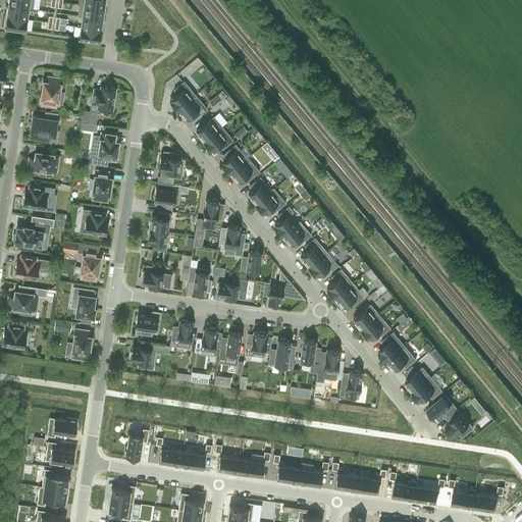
[(8,0),(8,6),(28,9),(28,8),(34,9),(34,8),(38,9),(39,0),(8,0)]
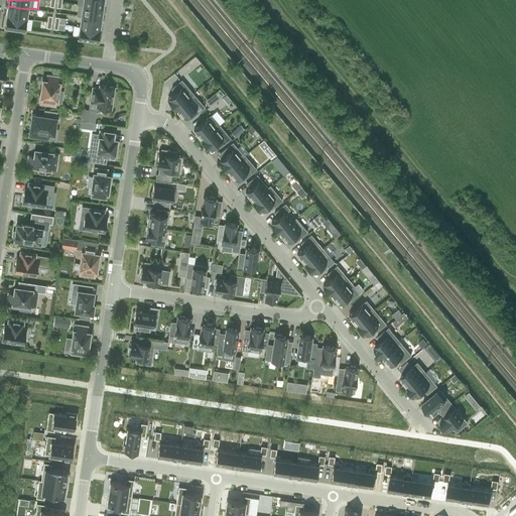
[(78,5),(77,15),(101,19),(102,8),(78,5)]
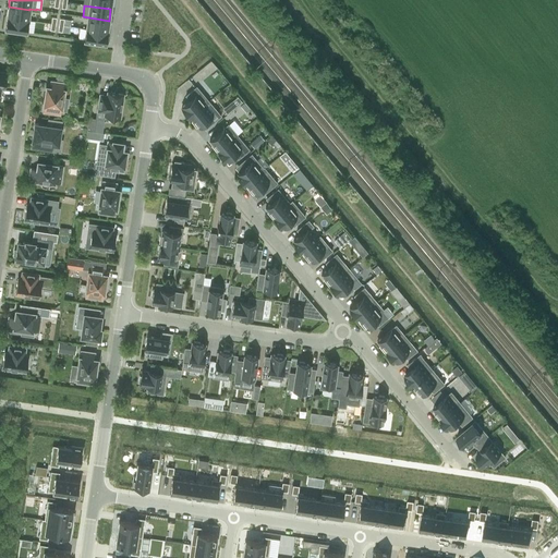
[(9,7),(7,17),(28,21),(29,10),(9,7)]
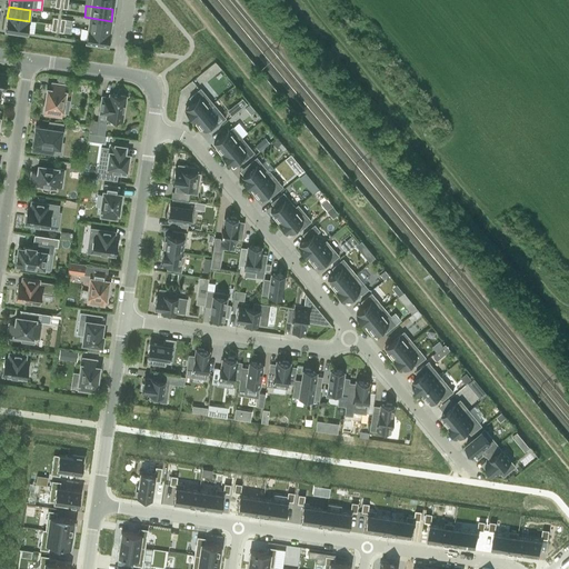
[(85,17),(85,18),(89,18),(87,30),(109,33),(111,21),(85,17)]
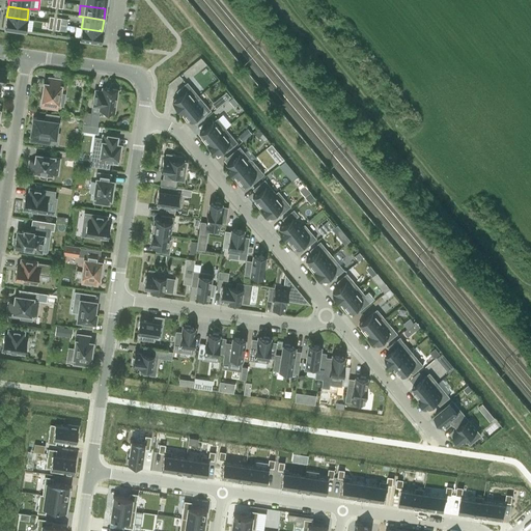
[(6,17),(4,28),(25,31),(27,20),(6,17)]
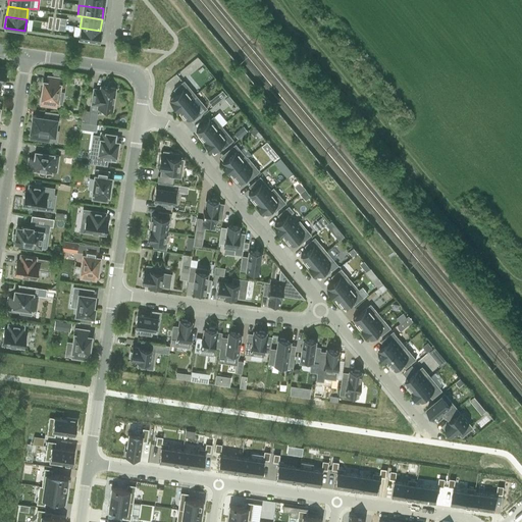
[(80,28),(79,39),(98,42),(100,31),(80,28)]
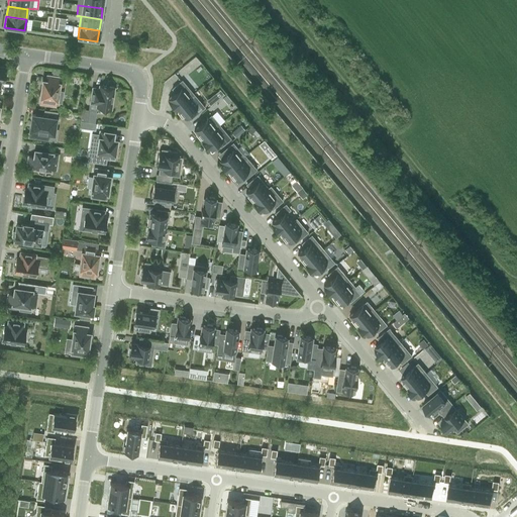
[(42,82),(39,103),(56,106),(56,102),(61,103),(63,92),(58,91),(60,78),(46,77),(45,82),(42,82)]
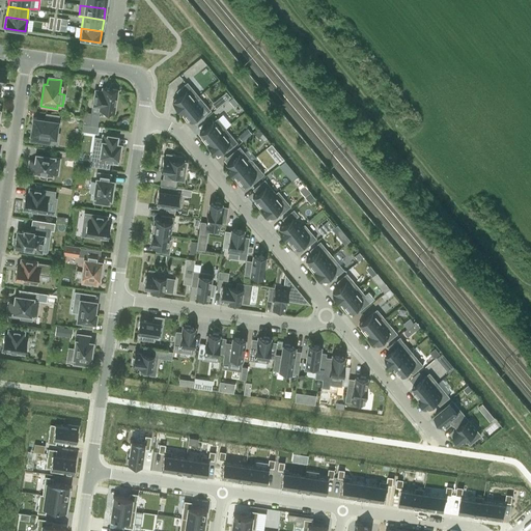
[(180,95),(172,103),(179,111),(180,112),(194,101),(198,98),(197,96),(186,83),(176,90),(180,95)]
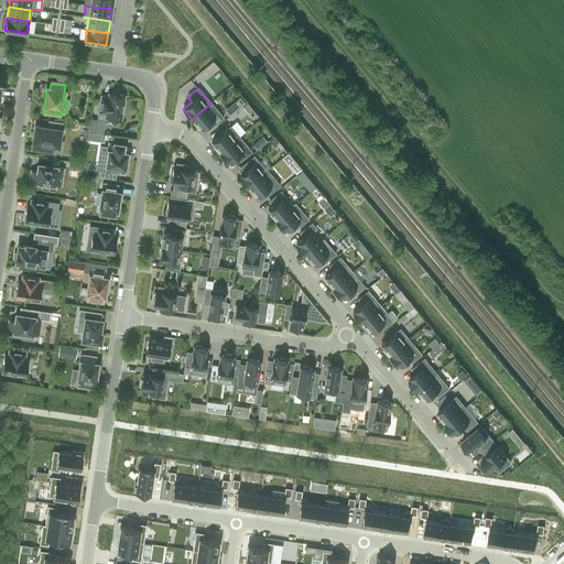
[(120,119),(123,96),(109,94),(108,98),(101,97),(99,111),(106,112),(106,117),(120,119)]
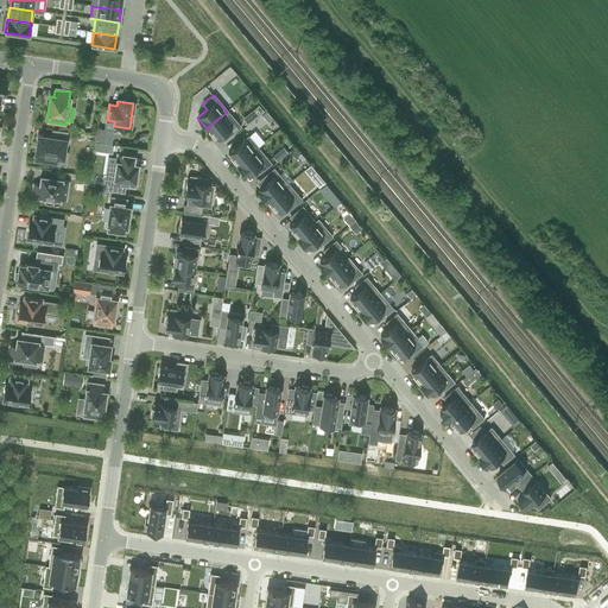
[(222,115),(207,128),(215,139),(220,135),(225,141),(240,127),(227,112),(222,115)]
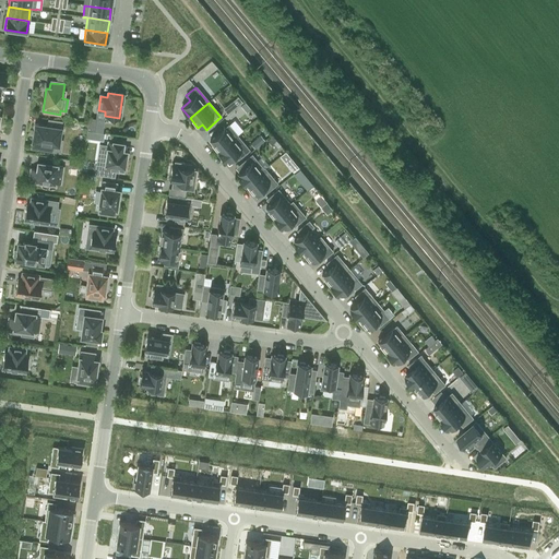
[(245,103),(240,106),(246,113),(250,109),(245,103)]
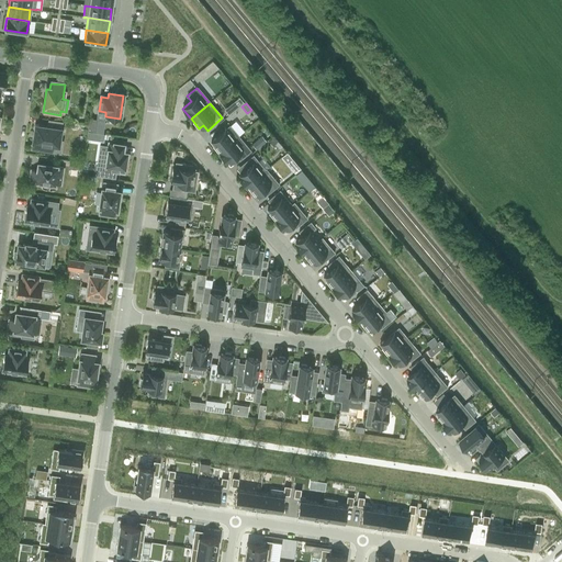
[(94,133),(97,120),(89,119),(87,132),(91,132),(94,133)]
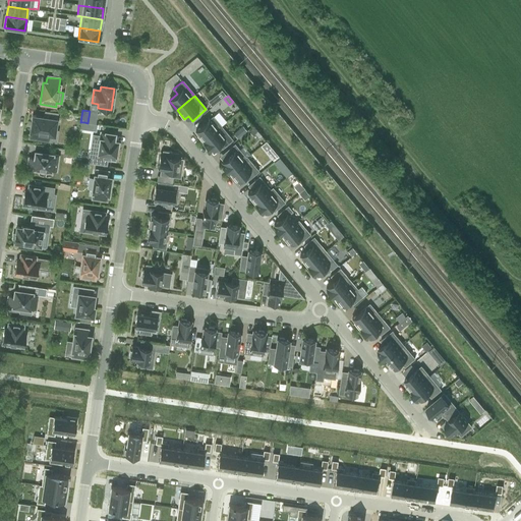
[(48,140),(49,134),(54,135),(57,113),(45,111),(44,117),(33,116),(29,137),(48,140)]
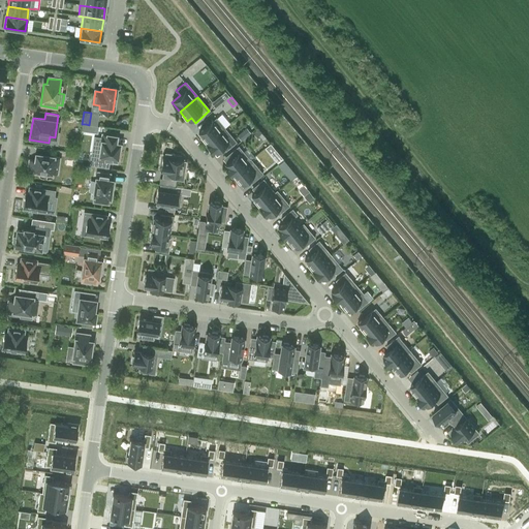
[(207,144),(224,129),(216,119),(198,133),(206,143),(207,144)]
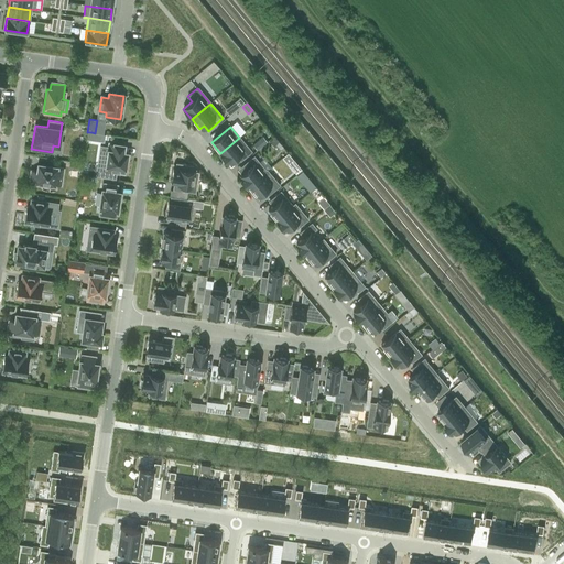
[(243,143),(239,138),(220,153),(219,154),(224,159),(225,159),(228,163),(237,155),(240,160),(241,161),(251,152),(250,151),(243,143)]
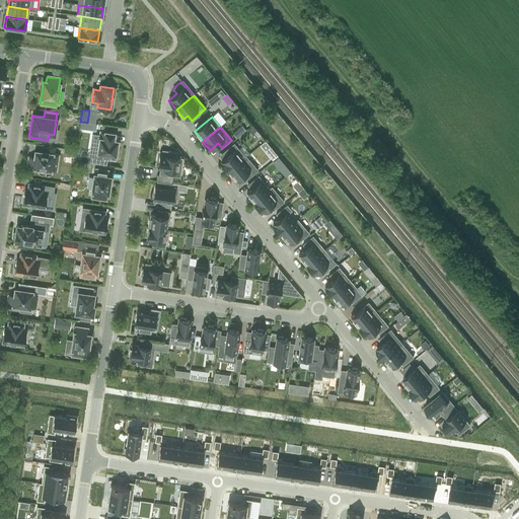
[(241,127),(236,130),(240,135),(245,131),(241,127)]
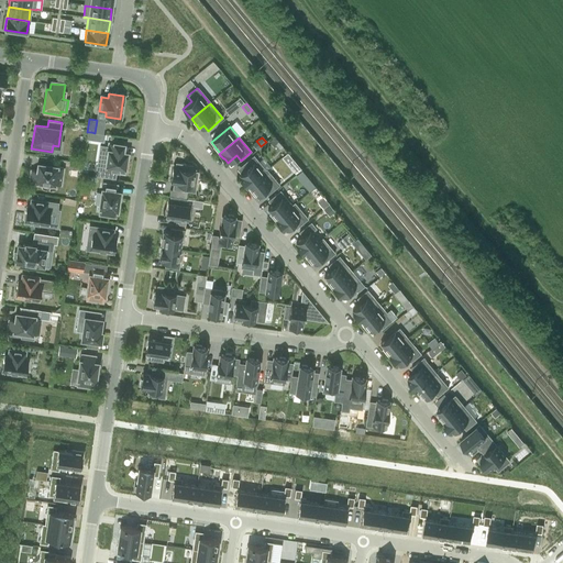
[(274,138),(268,142),(273,146),(278,142),(274,138)]
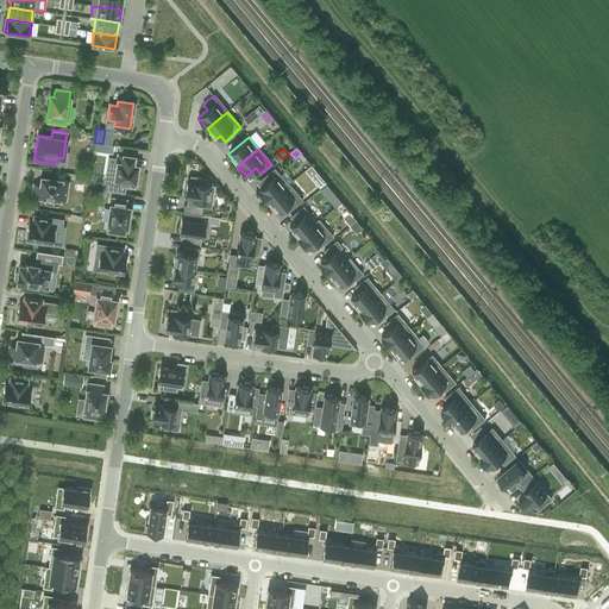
[(135,187),(137,173),(137,165),(132,165),(133,157),(118,155),(113,184),(135,187)]
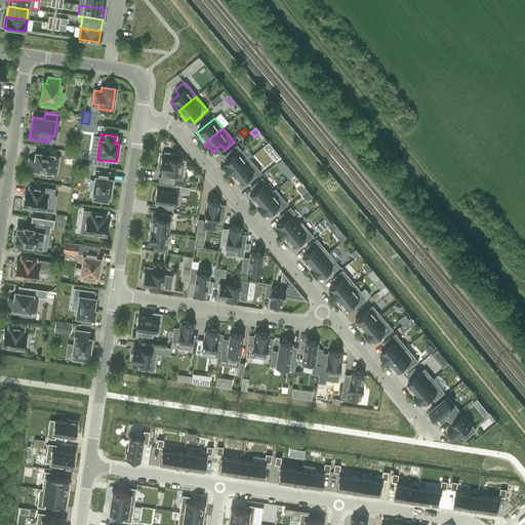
[(231,172),(247,159),(246,158),(236,146),(235,146),(226,154),(230,159),(223,164),(231,173),(231,172)]
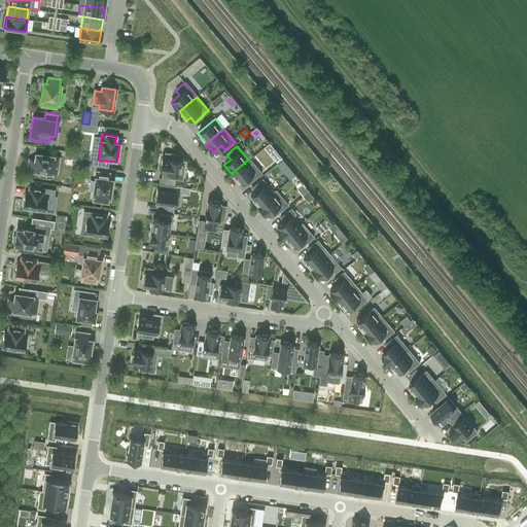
[(274,150),(269,154),(276,163),(281,159),(274,150)]
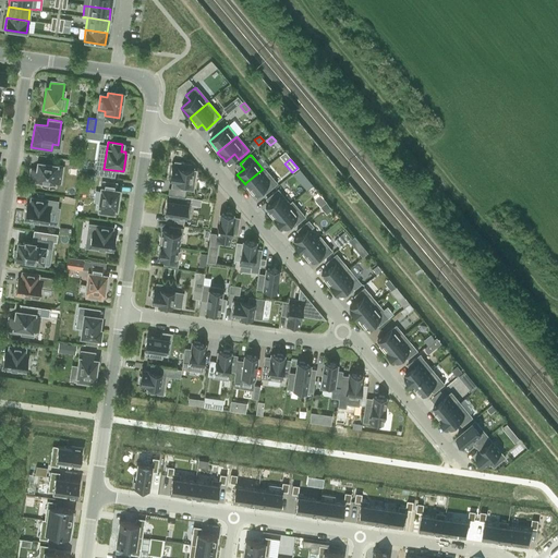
[(179,189),(192,191),(195,171),(189,170),(190,164),(174,161),(173,168),(171,168),(169,181),(180,182),(179,189)]
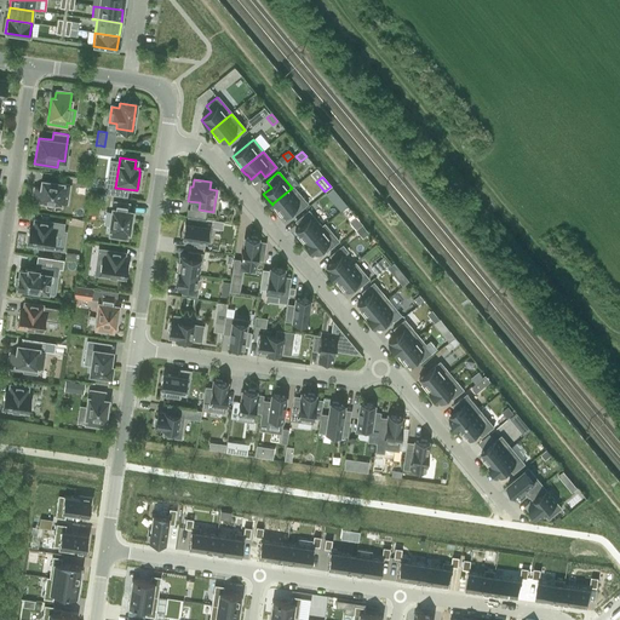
[(42,182),(41,188),(35,188),(33,199),(65,204),(68,185),(42,182)]
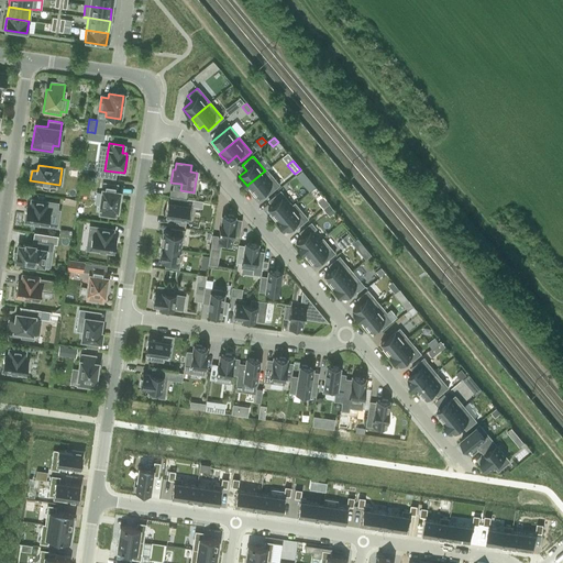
[(265,170),(247,185),(247,186),(256,196),(264,189),(268,195),(279,186),(278,184),(266,170),(265,170)]
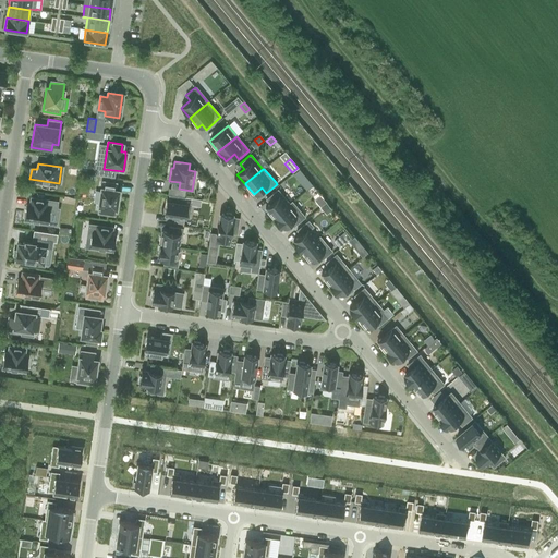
[(299,169),(292,174),(300,182),(305,178),(299,169)]
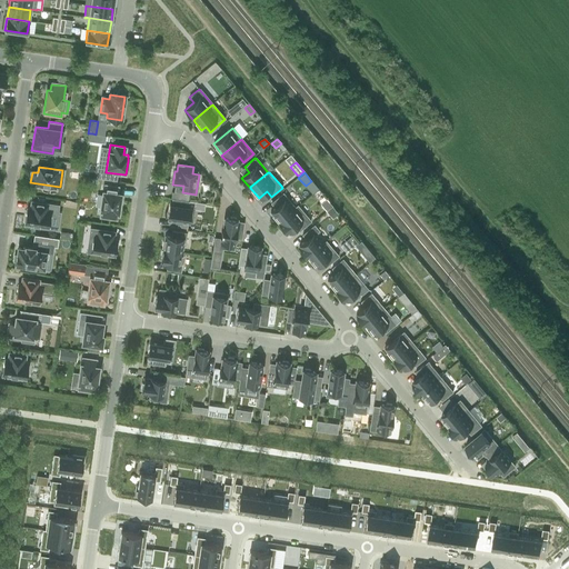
[(119,188),(105,186),(100,217),(117,219),(120,196),(118,195),(119,188)]
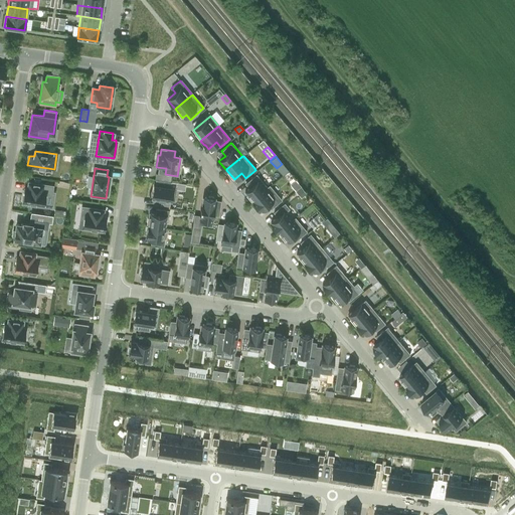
[(266,187),(256,177),(255,175),(246,182),(245,183),(249,188),(244,192),(251,200),(252,200),(267,188),(266,187)]
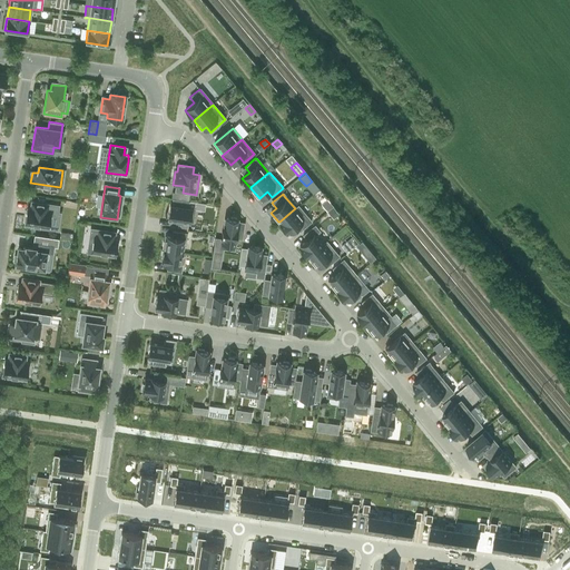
[(188,222),(193,223),(194,209),(187,208),(188,202),(173,199),(172,206),(169,205),(168,219),(178,220),(188,222)]
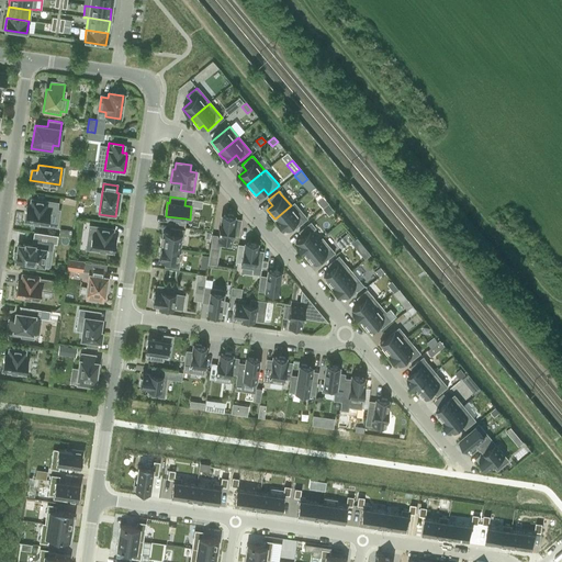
[(322,197),(316,202),(322,209),(327,203),(322,197)]
